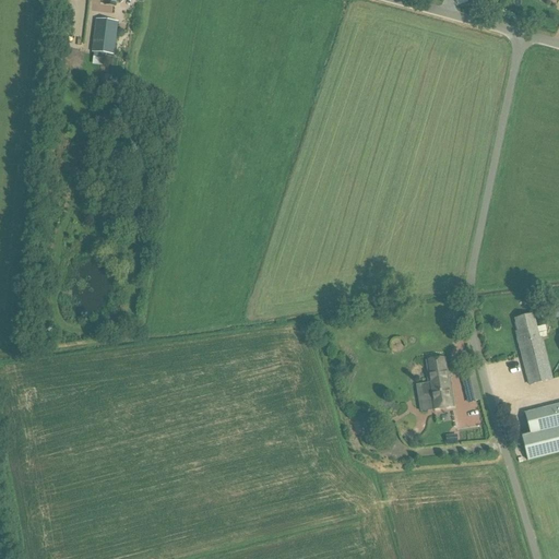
[(97,20),(93,52),(115,56),(119,22),(97,20)]
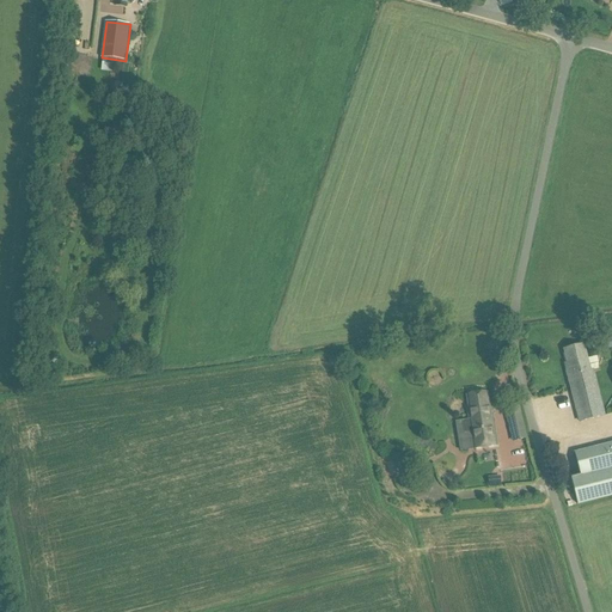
[(89,75),(90,55),(80,54),(79,74),(89,75)]
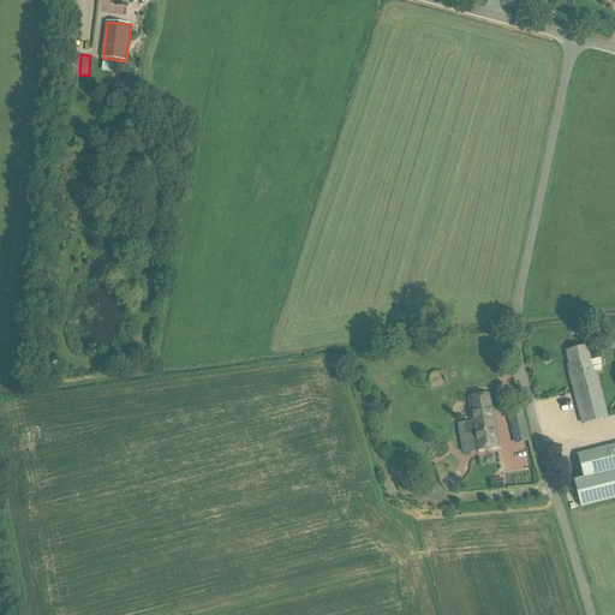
[(569,352),(566,353),(569,364),(568,365),(569,371),(584,424),(608,418),(597,374),(593,375),(590,362),(586,347),(569,352)]
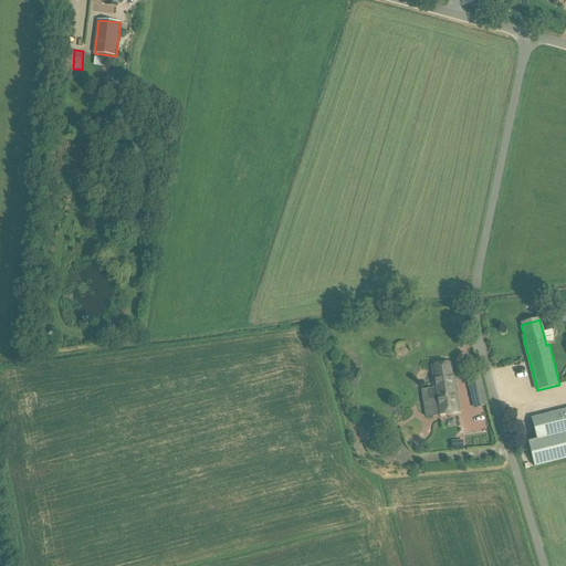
[(365,367),(384,365),(383,357),(365,359),(365,367)]
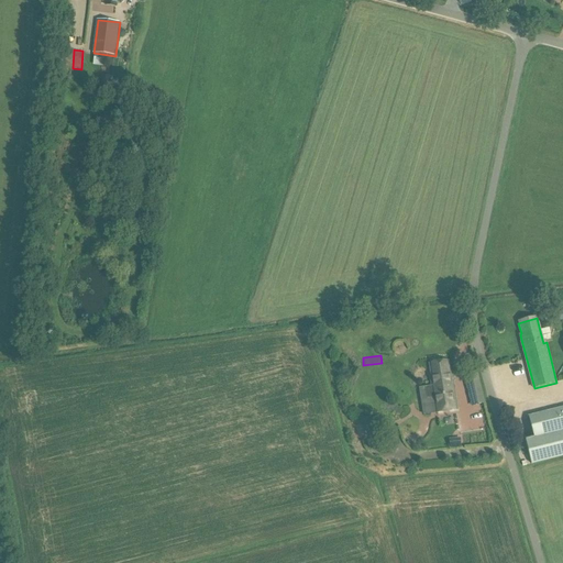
[(432,386),(426,387),(427,398),(434,397),(437,412),(457,409),(452,376),(451,373),(450,373),(449,362),(430,365),(432,376),(431,376),(432,386)]
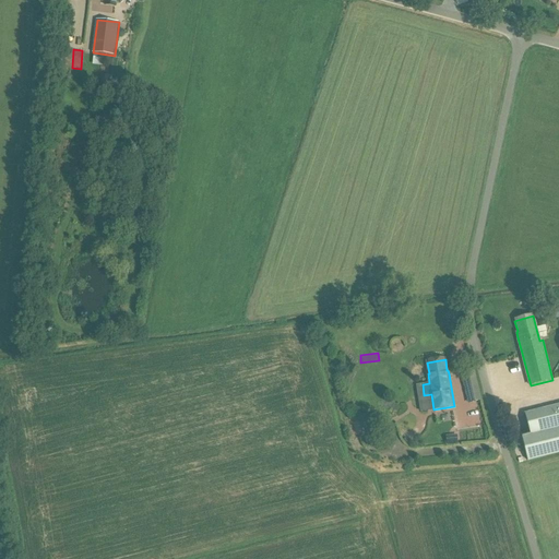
[(391,363),(366,365),(367,372),(391,370),(391,363)]
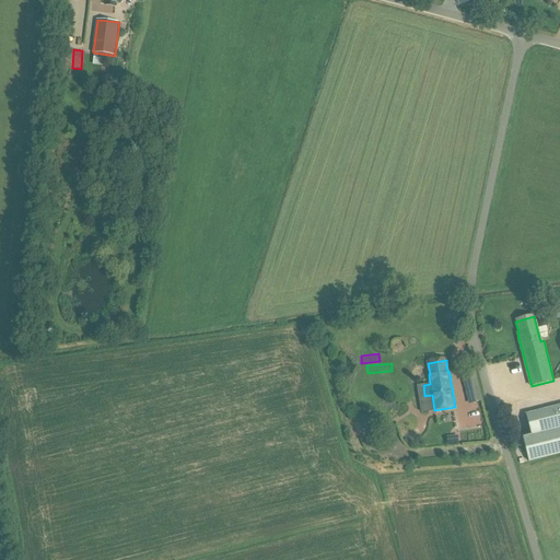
[(474,369),(463,372),(470,404),(482,401),(474,369)]
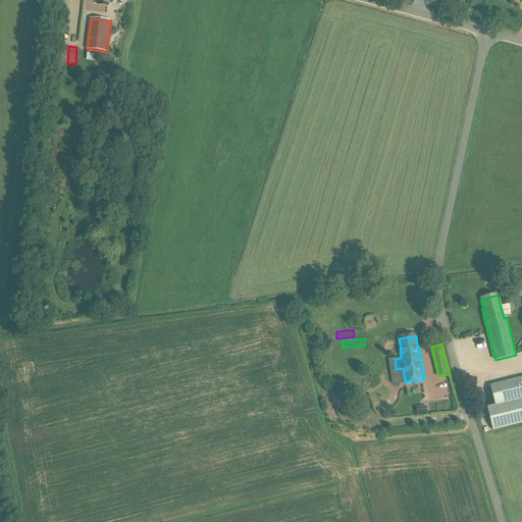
[(496,407),(487,409),(493,430),(521,423),(521,378),(490,387),(496,407)]
